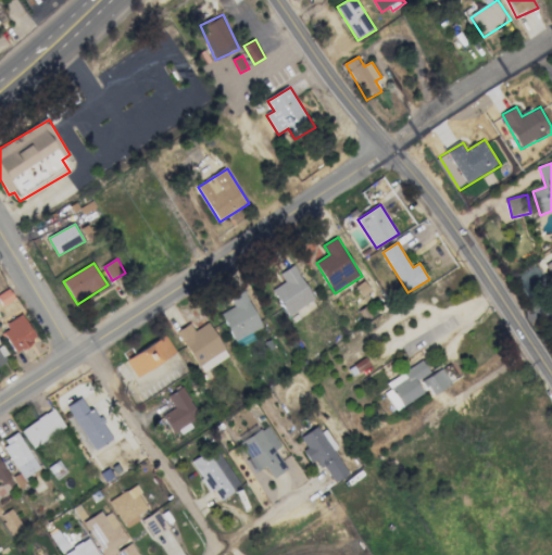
[(273,291),(290,317),(317,300),(295,266),(281,275),(287,282),(273,291)]
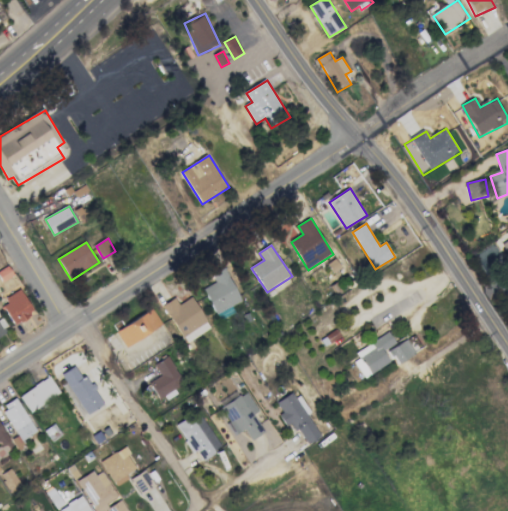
[(205,289),(217,314),(243,302),(227,268),(214,274),(218,283),(205,289)]
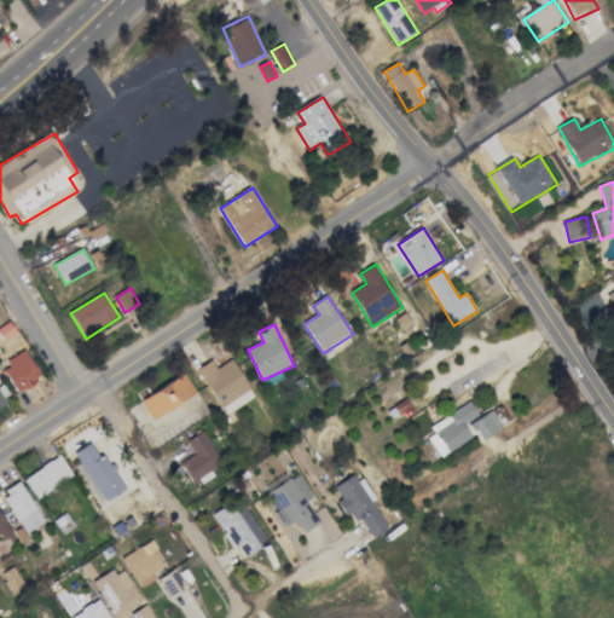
[(3,368),(21,394),(44,377),(27,352),(3,368)]
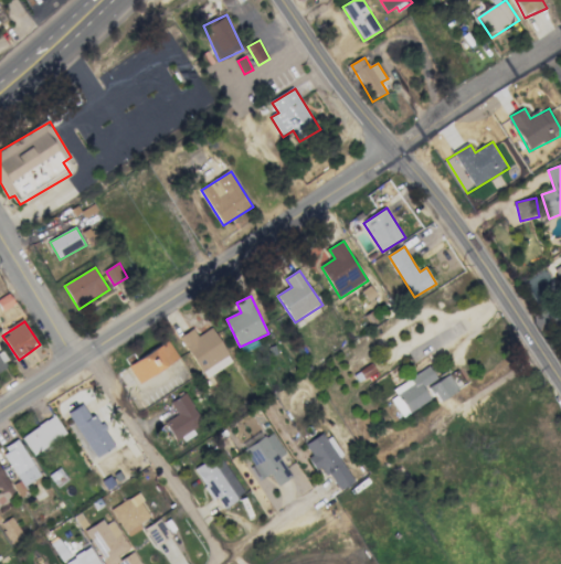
[(181,338),(208,380),(234,362),(213,329),(200,337),(194,329),(181,338)]
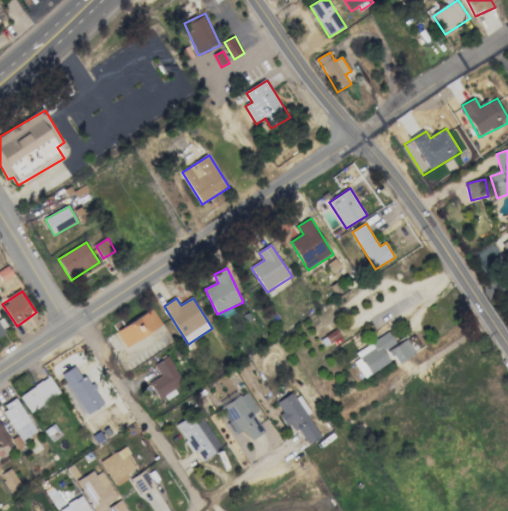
[(165,324),(154,308),(118,333),(129,349),(165,324)]
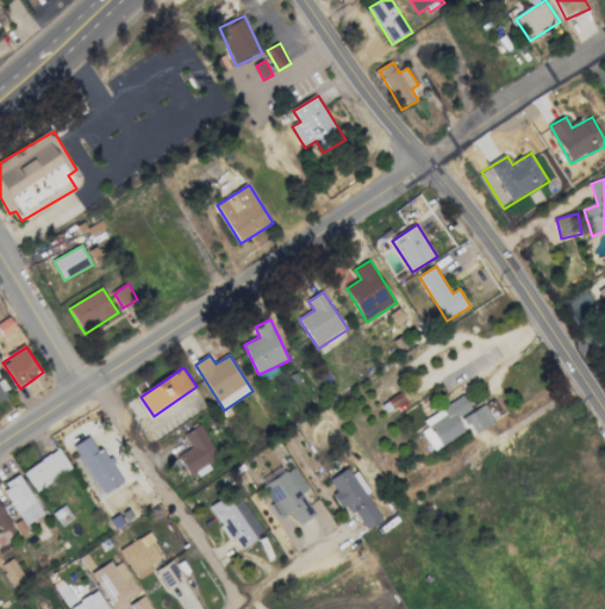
[(1,376),(0,377),(0,403),(12,398),(1,376)]
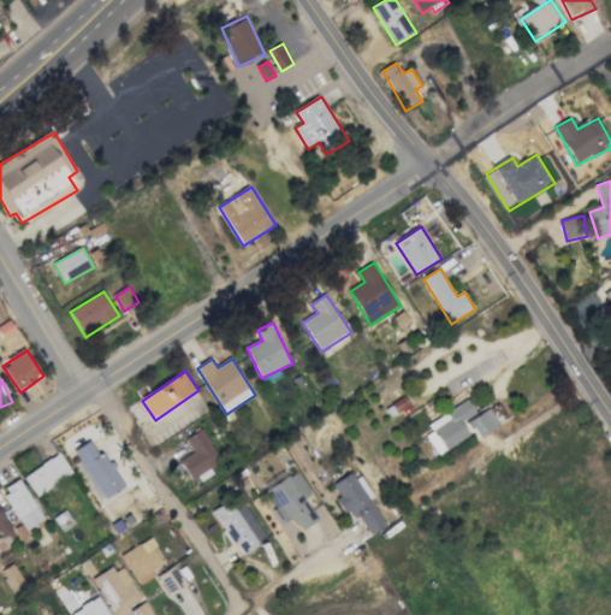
[(423,432),(440,456),(470,436),(463,425),(479,414),(469,401),(423,432)]
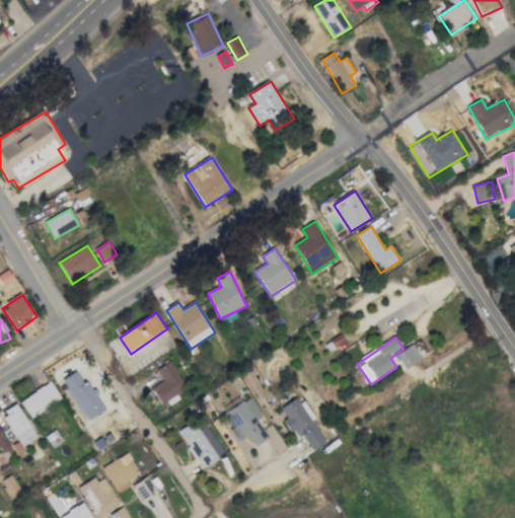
[(395,355),(403,369),(422,359),(414,345),(395,355)]
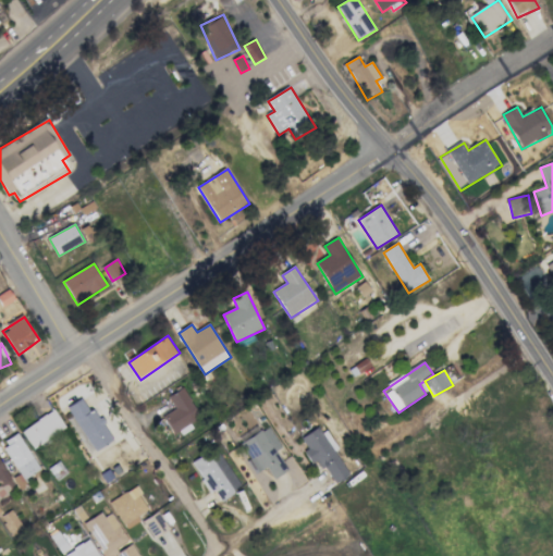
[(170,397),(177,409),(164,417),(176,437),(194,428),(192,424),(203,418),(185,388),(170,397)]
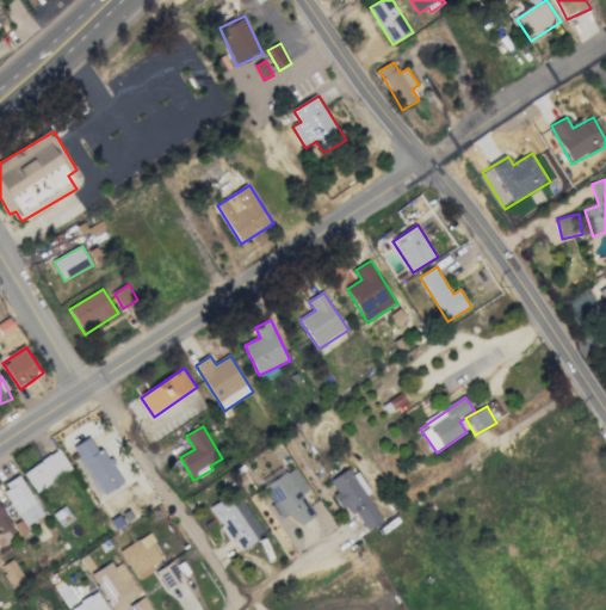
[(125,484),(96,436),(75,448),(106,495),(125,484)]
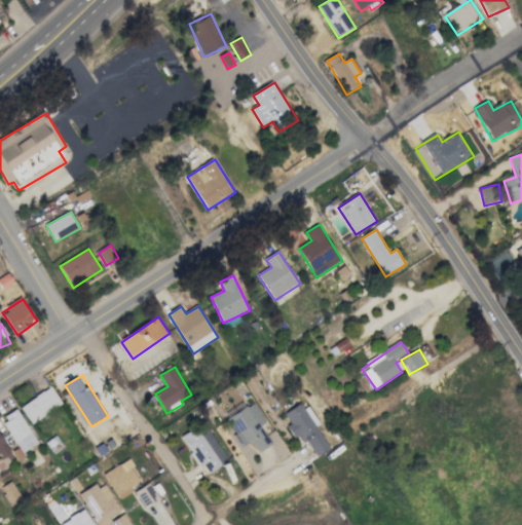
[(64,405),(53,387),(22,406),(32,424),(64,405)]
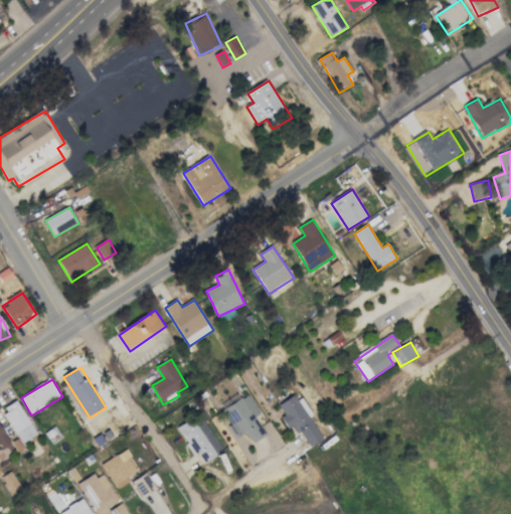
[(221,411),(237,440),(248,433),(254,444),(269,436),(258,416),(263,413),(250,393),(235,402),(235,403),(221,411)]
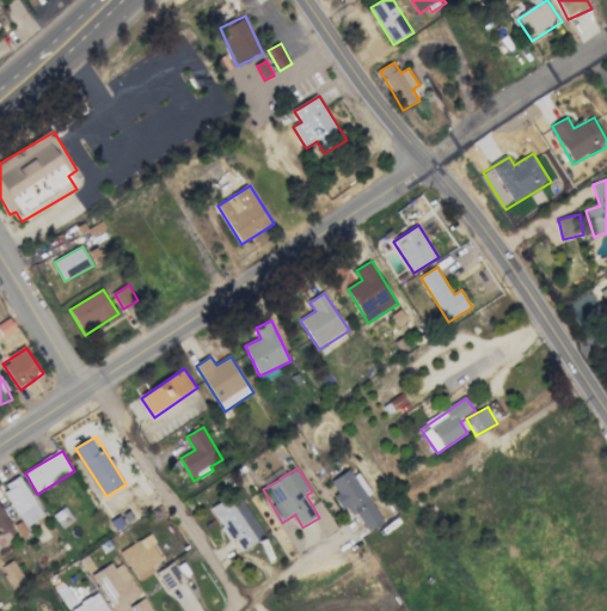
[(368,533),(386,523),(369,496),(374,493),(361,474),(356,477),(351,470),(332,482),(341,494),(336,498),(343,509),(350,505),(368,533)]
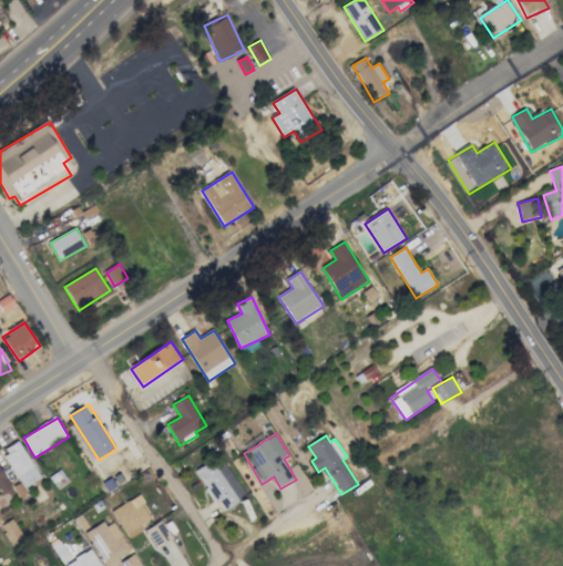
[(27,489),(43,479),(19,441),(3,451),(27,489)]
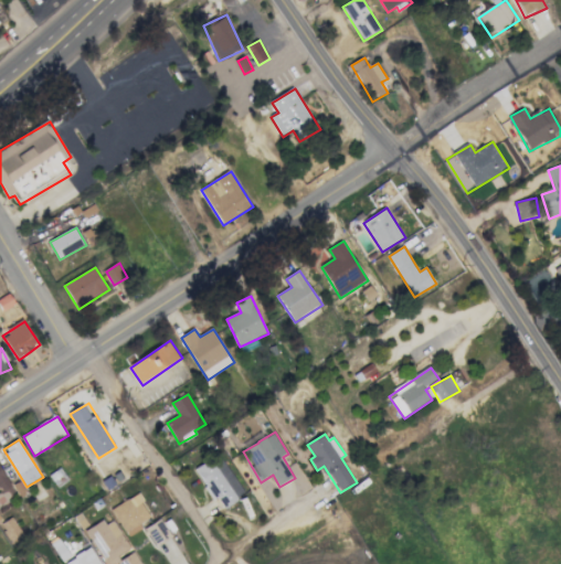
[(199,469),(223,510),(247,496),(222,455),(199,469)]
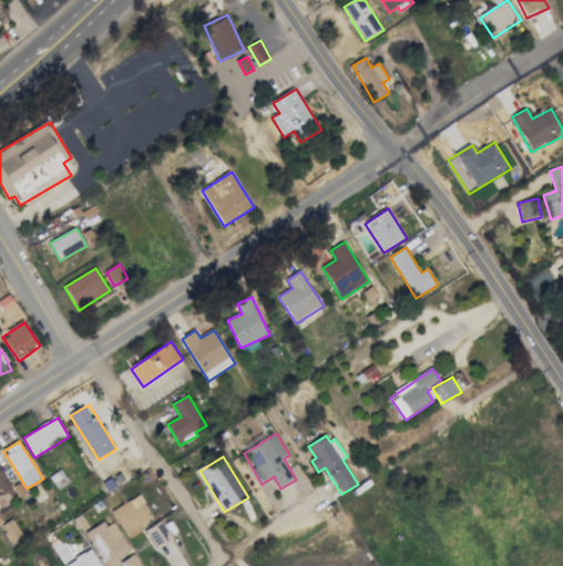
[(0,489),(3,494),(13,489),(0,465),(0,489)]
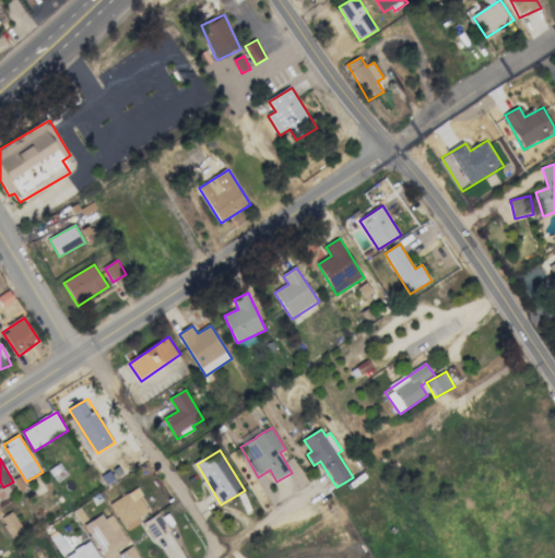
[(138,489),(113,505),(129,532),(142,523),(140,519),(152,511),(138,489)]
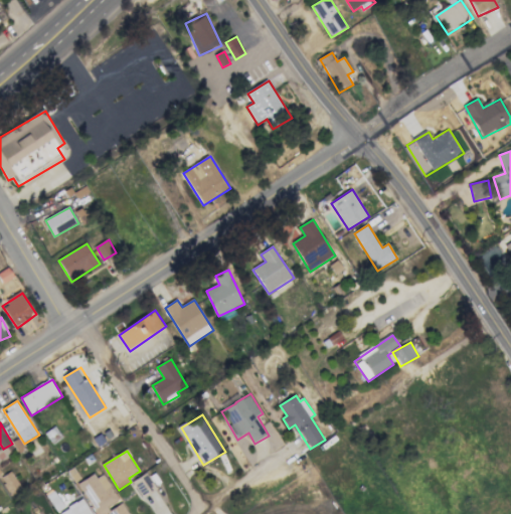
[(128,513),(104,471),(80,485),(97,513),(107,513),(128,513)]
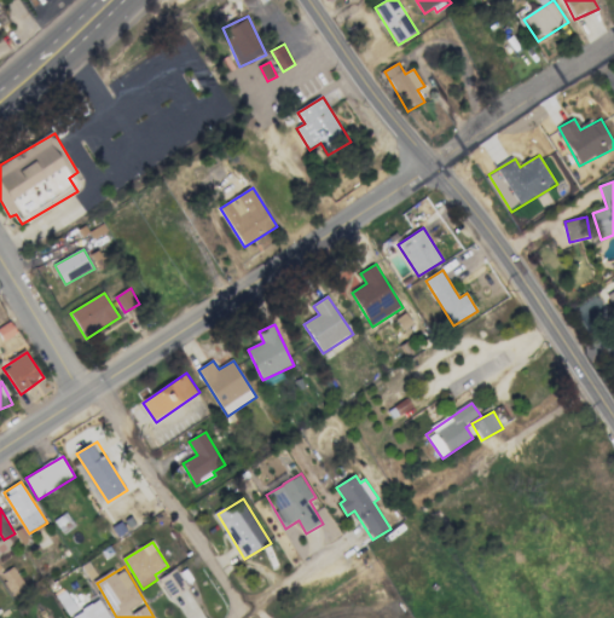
[(28,587),(15,567),(3,575),(15,595),(28,587)]
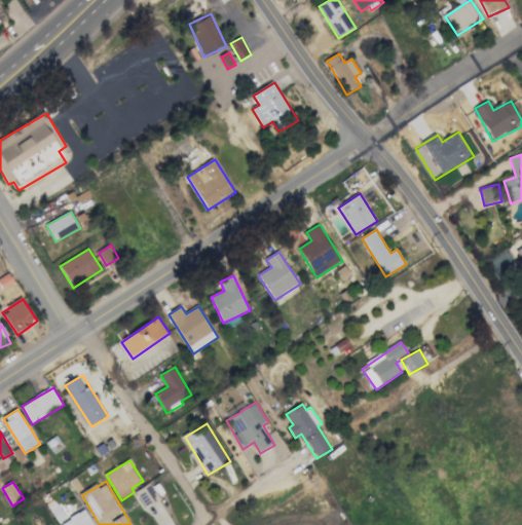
[(161,499),(151,483),(137,492),(147,509),(161,499)]
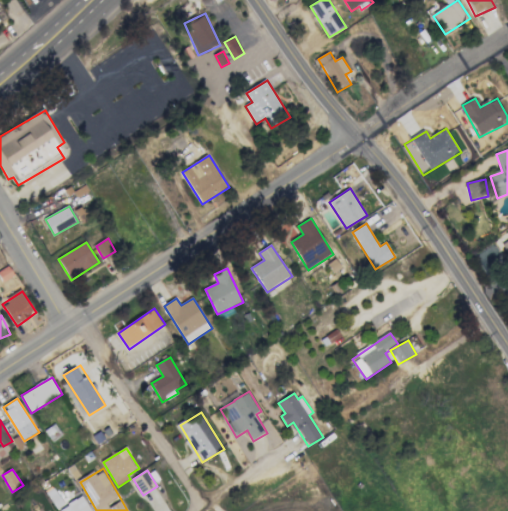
[(92,510),(83,496),(61,510),(92,510)]
